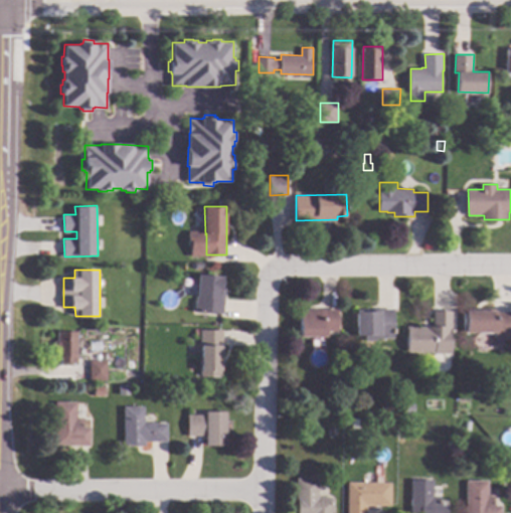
[(224,277),(223,288),(227,288),(224,314),(195,311),(199,274),(224,277)]
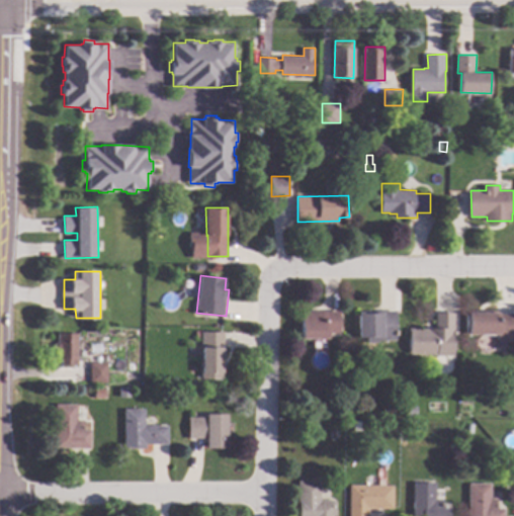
[(398,340),(379,340),(379,337),(360,337),(360,312),(380,313),(380,310),(398,310),(398,340)]
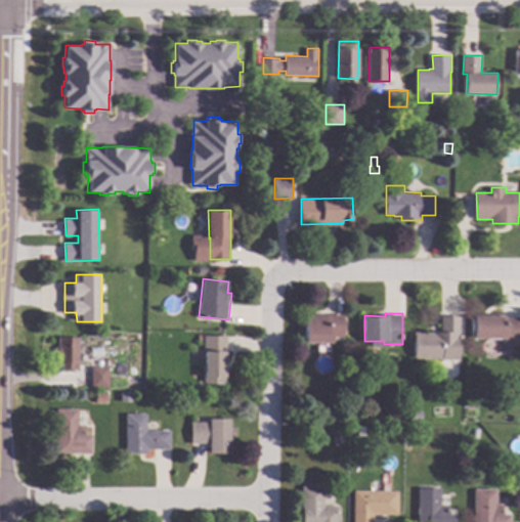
[(346,336),(334,337),(334,342),(307,343),(307,314),(346,314),(346,336)]
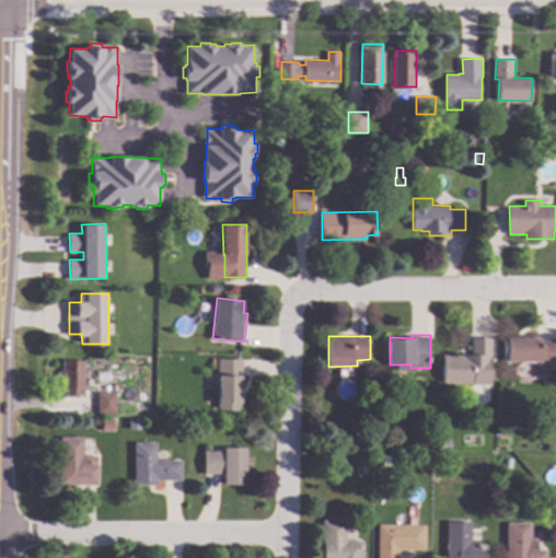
[(493,385),(474,385),(474,383),(444,382),(446,355),(464,356),(464,353),(473,355),(474,337),(494,338),(493,385)]
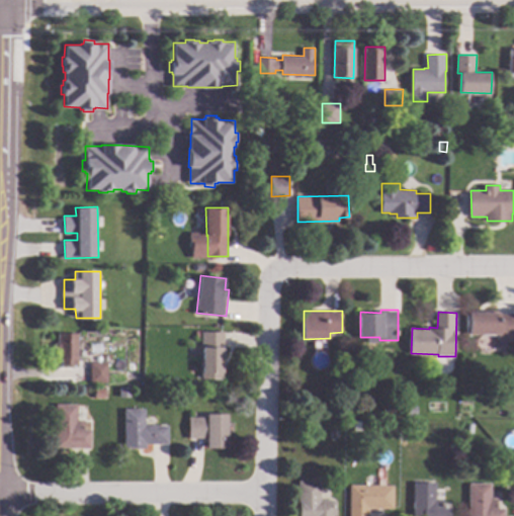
[(500,314),(513,314),(513,340),(499,340),(499,334),(469,334),(469,312),(500,312),(500,314)]
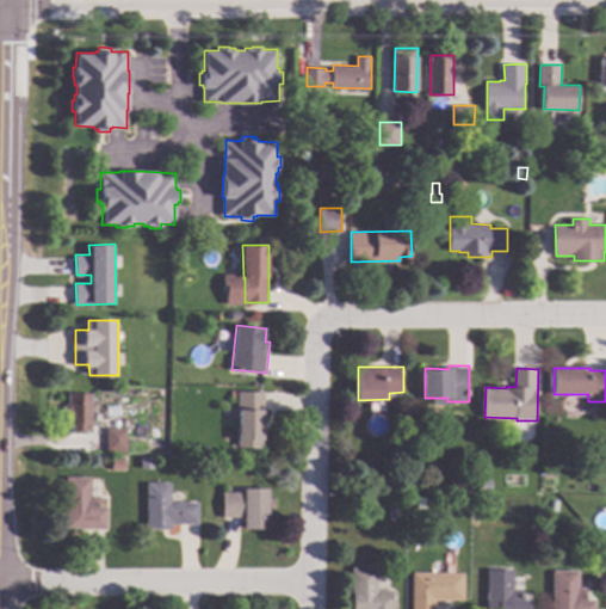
[(266,412),(264,412),(264,447),(240,447),(240,392),(266,392),(266,412)]
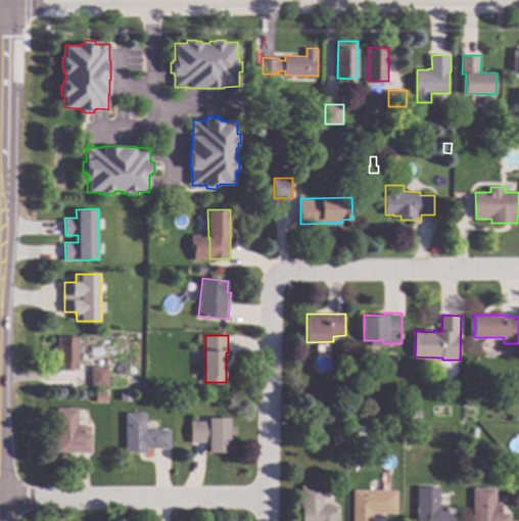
[(80,369),(63,368),(64,362),(59,362),(60,336),(81,337),(80,369)]
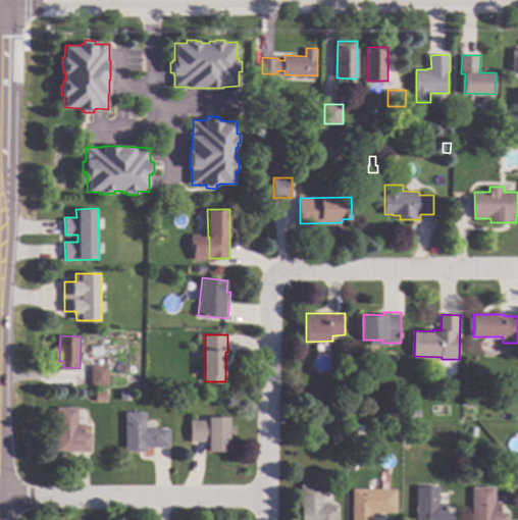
[(110,385),(93,385),(93,365),(110,364),(110,385)]
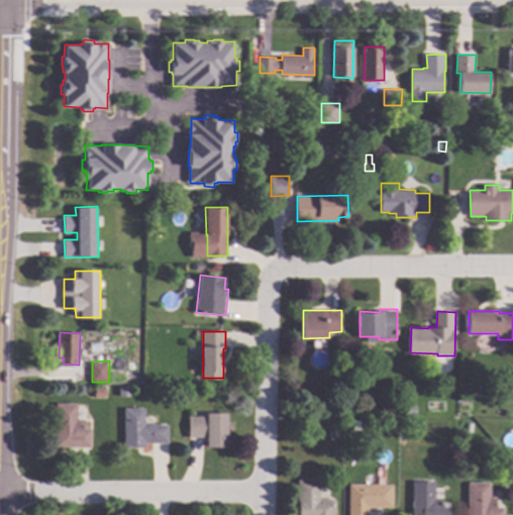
[(131,395),(120,395),(120,386),(131,386),(131,395)]
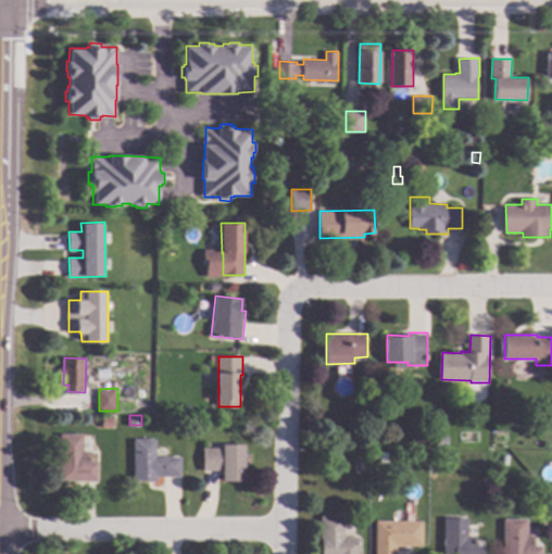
[(113,428),(103,427),(104,416),(113,417),(113,428)]
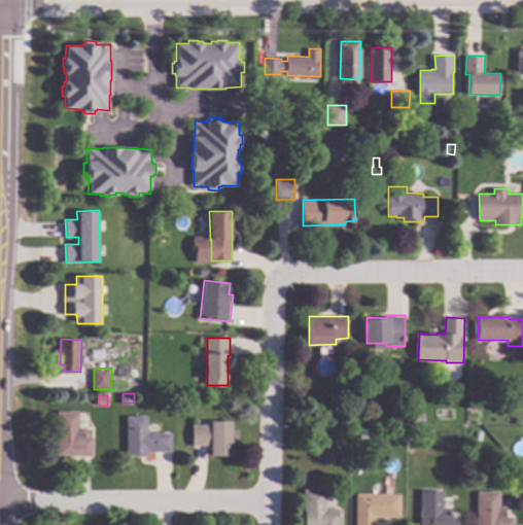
[(80,426),(86,426),(86,436),(95,436),(94,456),(58,455),(59,411),(80,411),(80,426)]
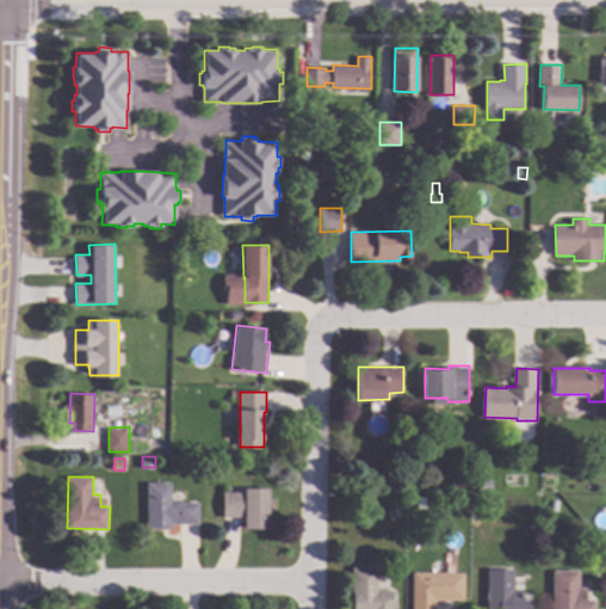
[(173,502),(201,502),(201,524),(174,524),(174,529),(149,529),(149,483),(173,483),(173,502)]
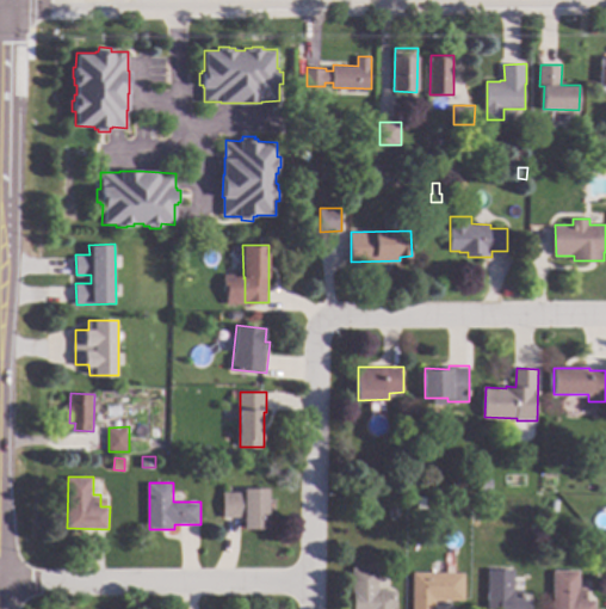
[(271,529),(246,529),(246,517),(226,517),(226,492),(246,492),(246,488),(271,488),(271,529)]
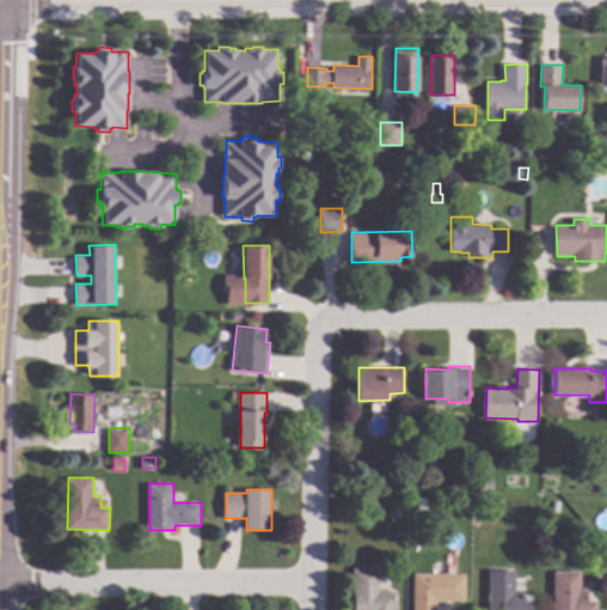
[(430,508),(421,508),(422,498),(430,498),(430,508)]
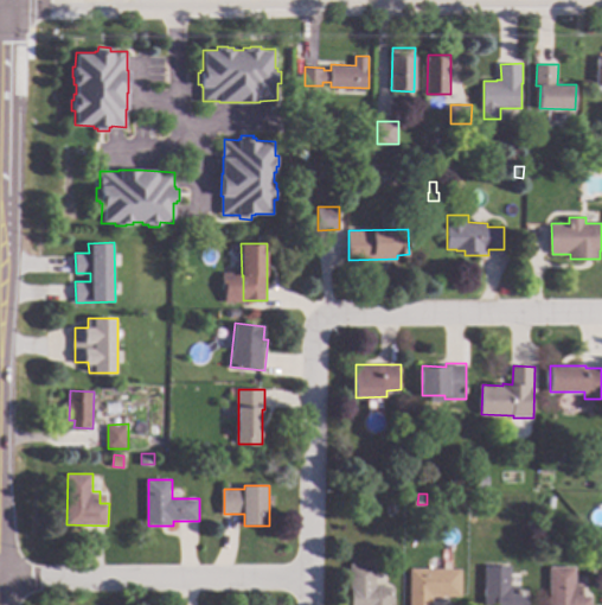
[(490,494),(490,504),(479,504),(480,494),(490,494)]
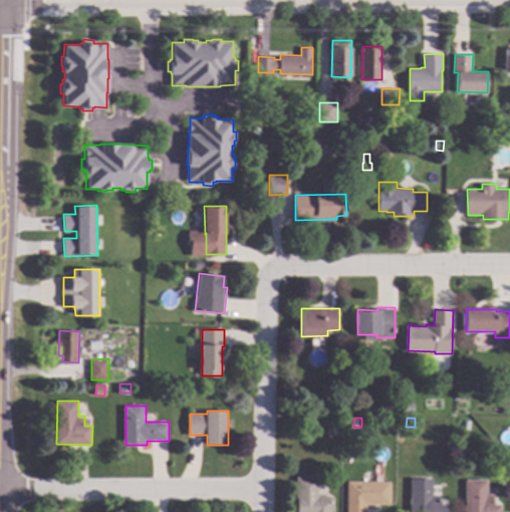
[(320,496),(336,496),(335,511),(299,511),(299,498),(298,498),(298,477),(320,477),(320,496)]
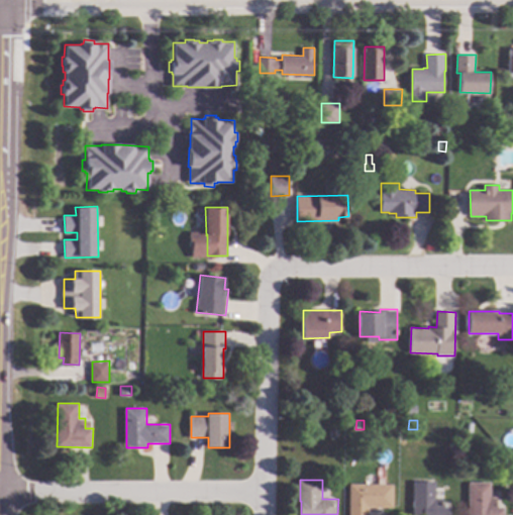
[(437,487),(447,487),(446,498),(444,498),(444,506),(451,506),(451,514),(415,514),(415,481),(437,482),(437,487)]
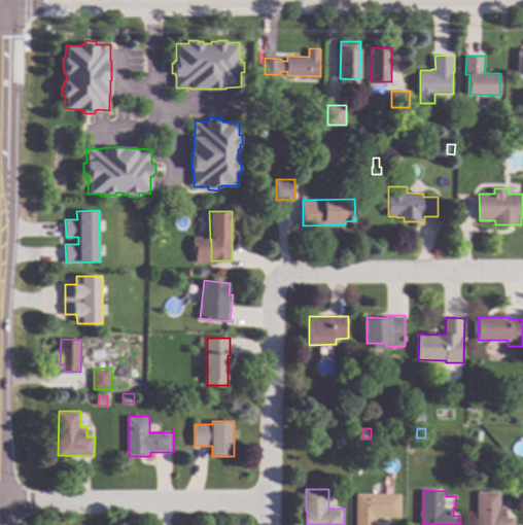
[(501,506),(508,506),(508,517),(516,517),(516,524),(479,524),(479,491),(501,491),(501,506)]
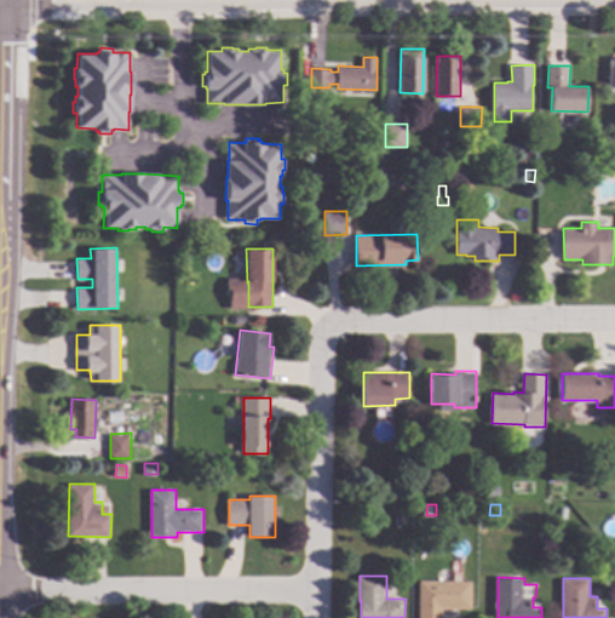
[(473,610),(444,608),(444,617),(421,617),(421,581),(473,581),(473,610)]
